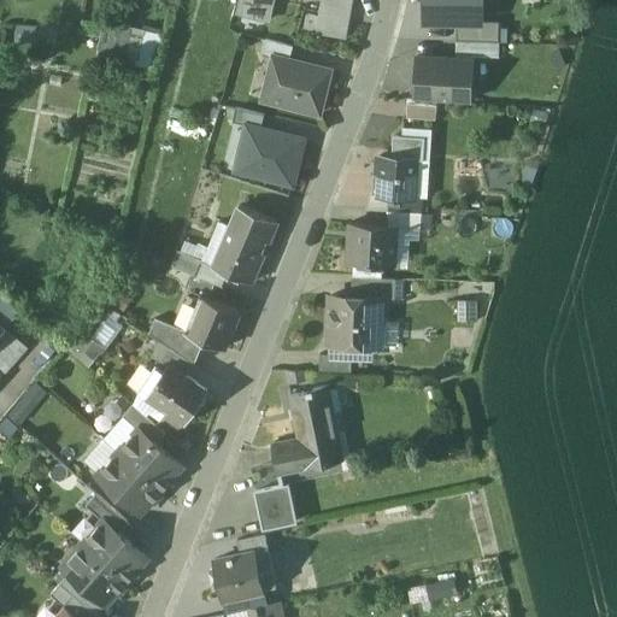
[(239,0),(236,12),(270,21),(274,0),(239,0)]
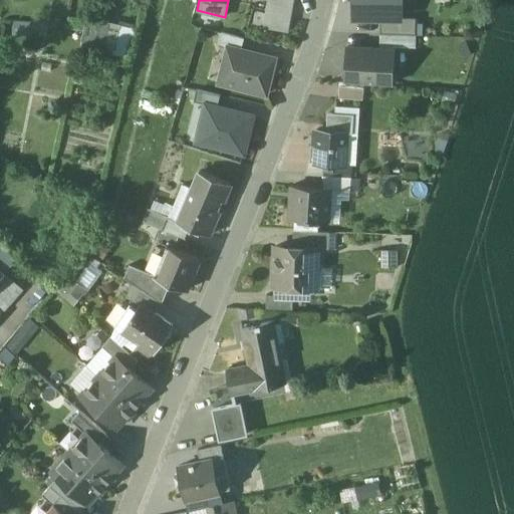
[(294,0),(267,0),(266,11),(291,16),(294,0)]
